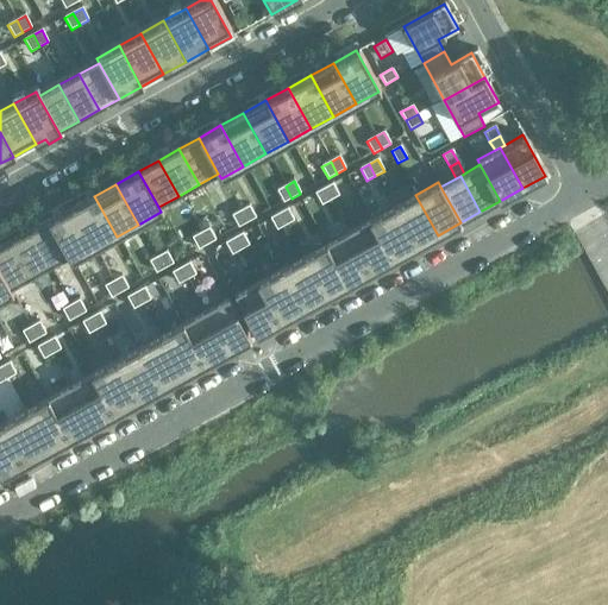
[(332,184),(324,189),(330,201),(339,196),(332,184)]
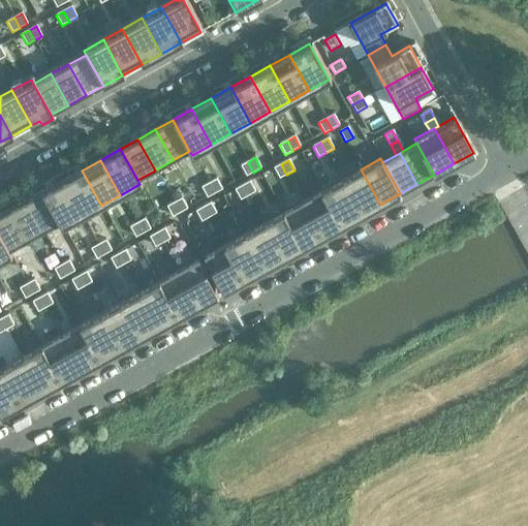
[(248,162),(240,166),(246,177),(253,173),(248,162)]
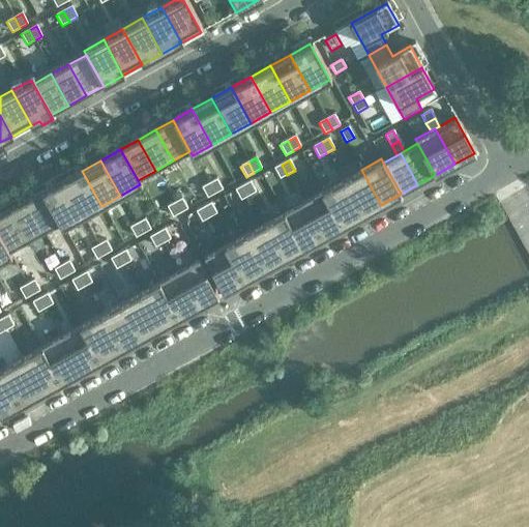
[(282,165),(274,169),(280,179),(287,175),(282,165)]
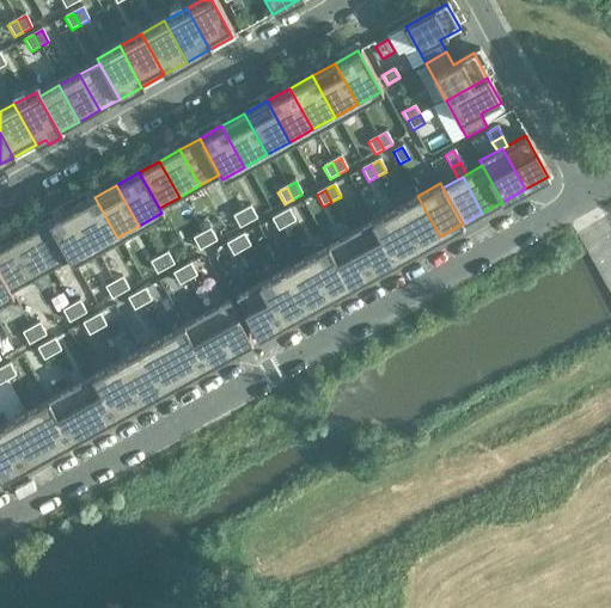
[(417,249),(440,237),(417,196),(395,208),(417,249)]
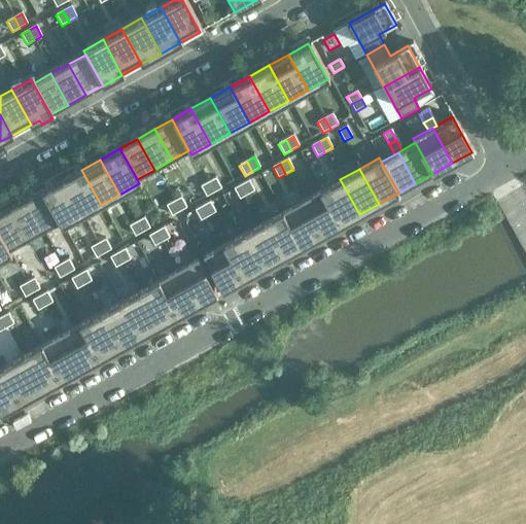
[(81,216),(101,205),(81,170),(62,181),(81,216)]
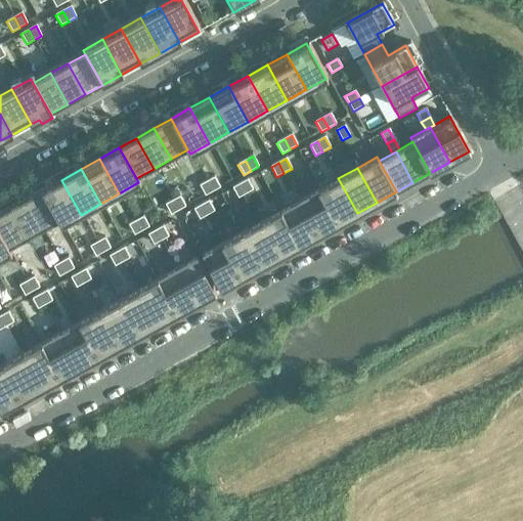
[(214,177),(207,181),(212,192),(220,188),(214,177)]
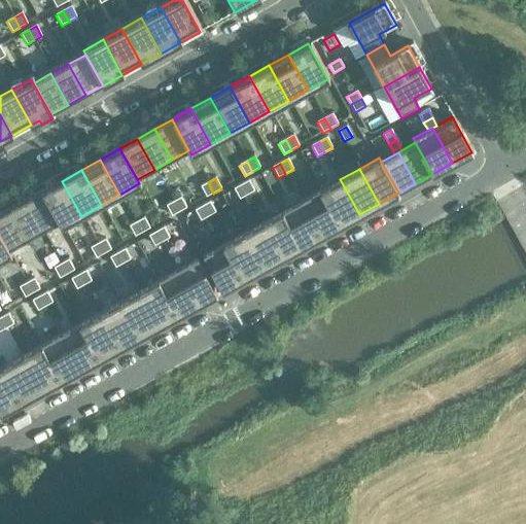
[(340,225),(359,214),(340,179),(320,190),(340,225)]
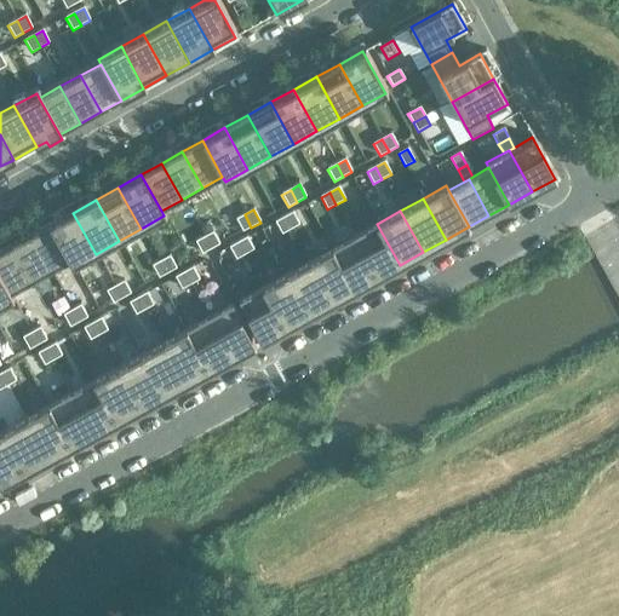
[(73,266),(96,254),(73,213),(50,225),(70,262),(73,266)]
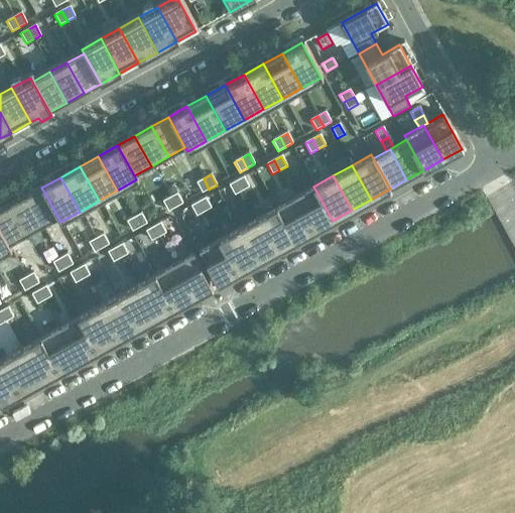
[(243,177),(236,181),(242,191),(249,187),(243,177)]
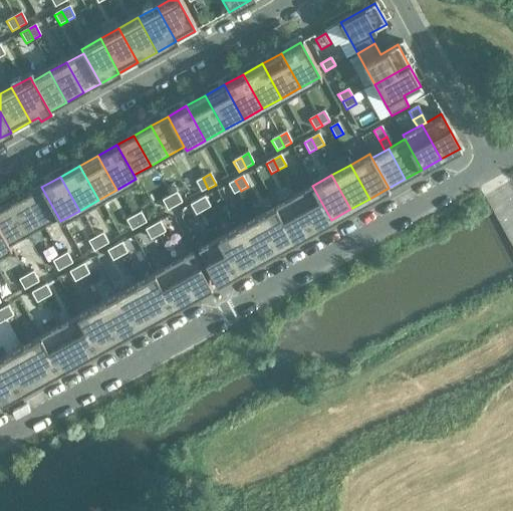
[(203,178),(196,182),(201,193),(208,189),(203,178)]
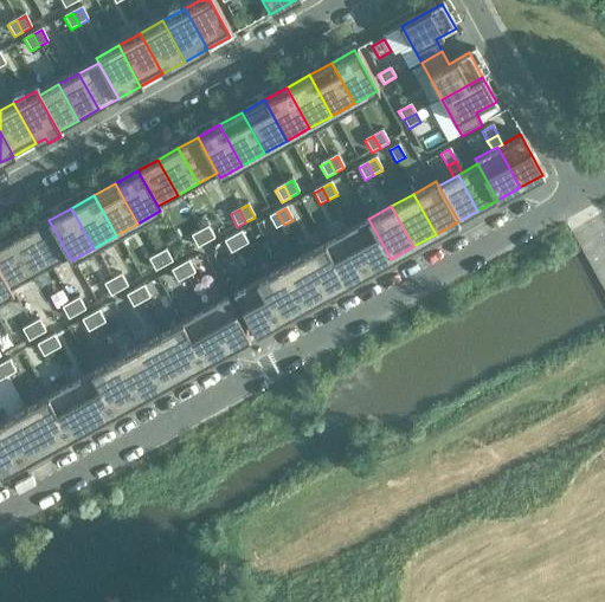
[(277,213),(269,218),(275,230),(284,225),(277,213)]
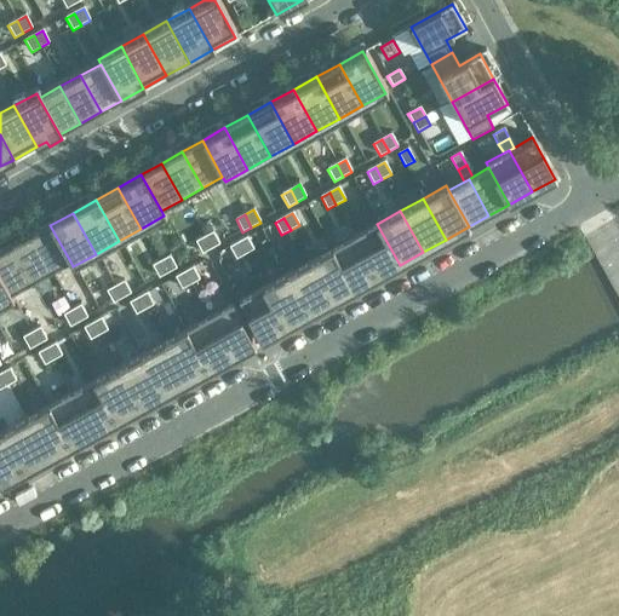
[(377,277),(400,265),(377,224),(354,236),(377,277)]
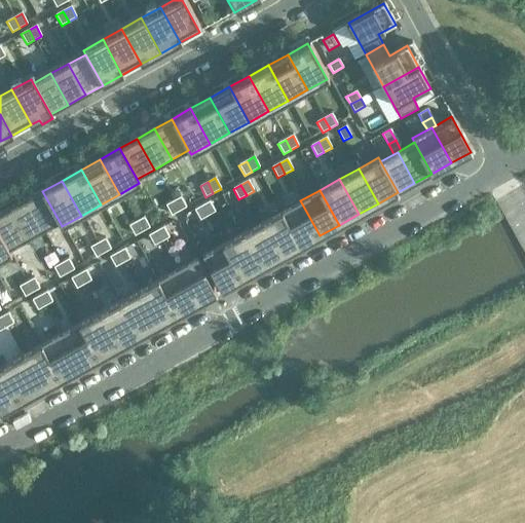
[(42,231),(60,222),(42,191),(25,200),(42,231)]
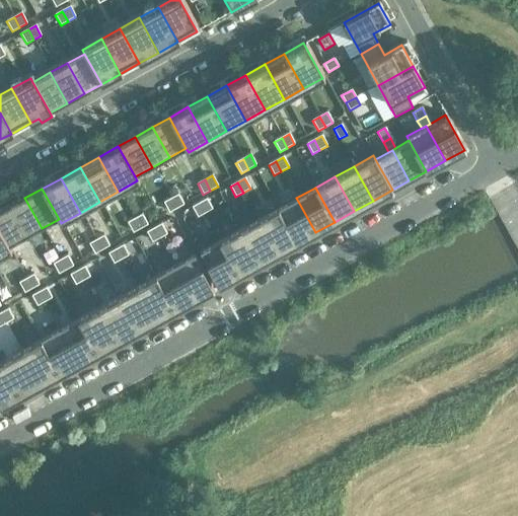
[(177,195),(170,199),(176,209),(183,205),(177,195)]
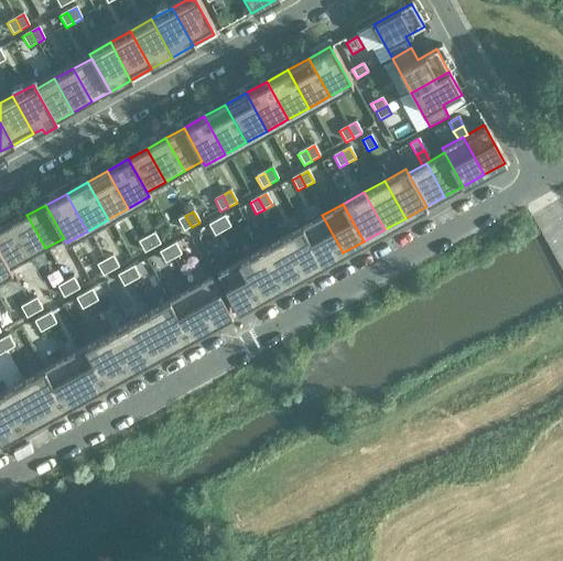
[(26,259),(45,248),(26,215),(8,226),(26,259)]
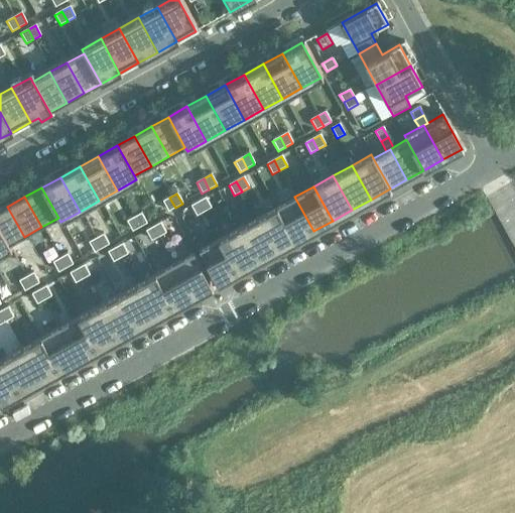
[(294,242),(313,231),(294,197),(275,208),(294,242)]
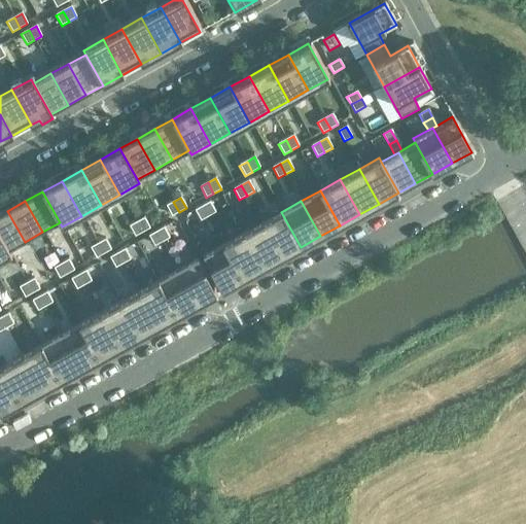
[(173,202),(166,206),(172,216),(179,212),(173,202)]
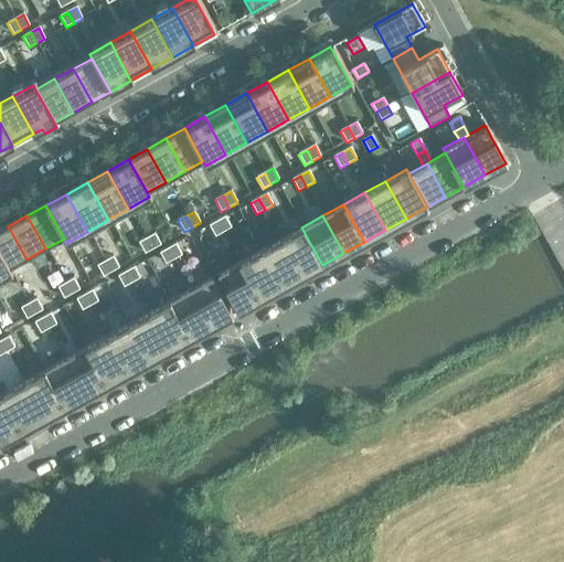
[(224,216),(216,222),(223,233),(231,229),(224,216)]
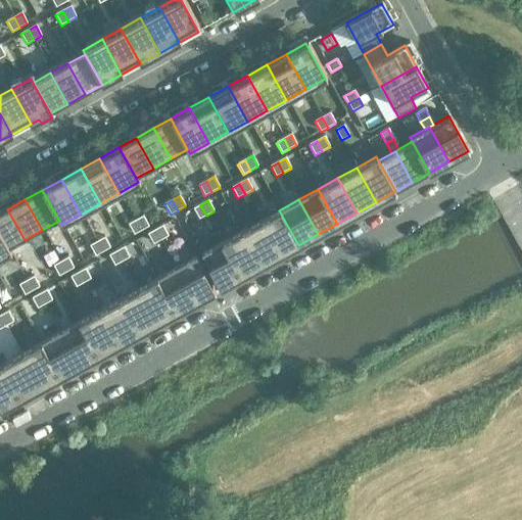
[(200,205),(193,209),(199,220),(206,216),(200,205)]
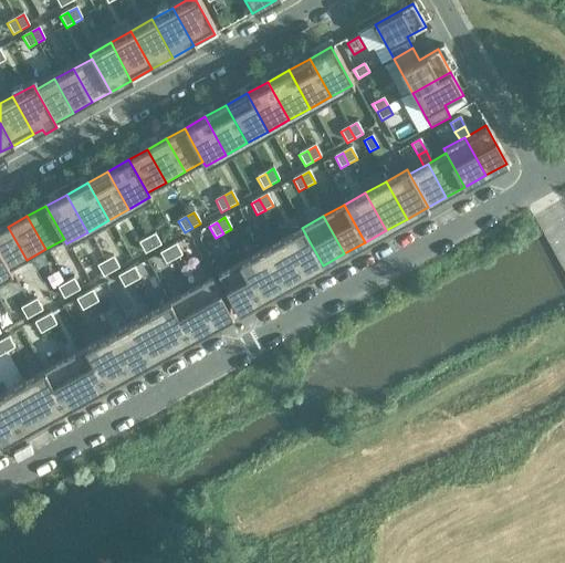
[(0,256),(8,270),(27,260),(8,227),(0,231),(0,256)]
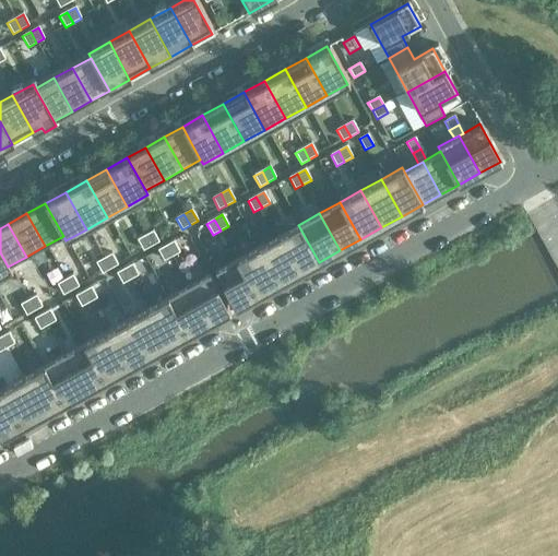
[(298,273),(319,262),(298,225),(277,236),(298,273)]
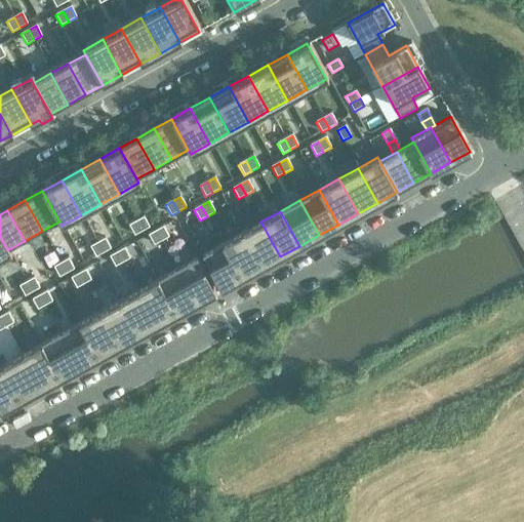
[(144,217),(136,222),(142,232),(149,228),(144,217)]
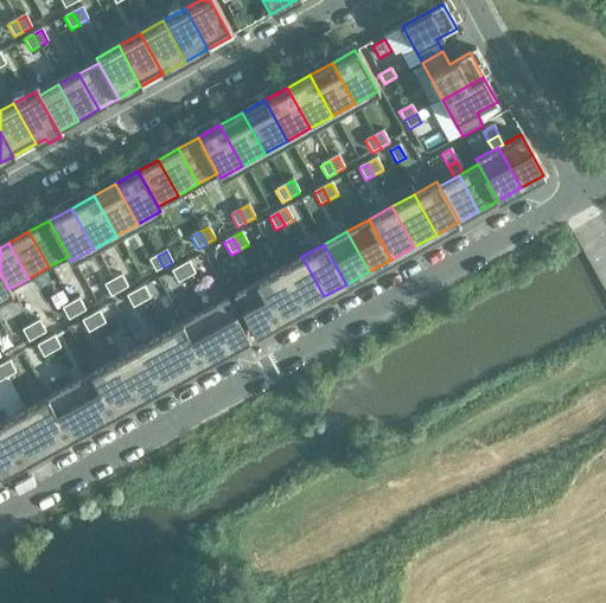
[(158,256),(148,261),(155,273),(164,268),(158,256)]
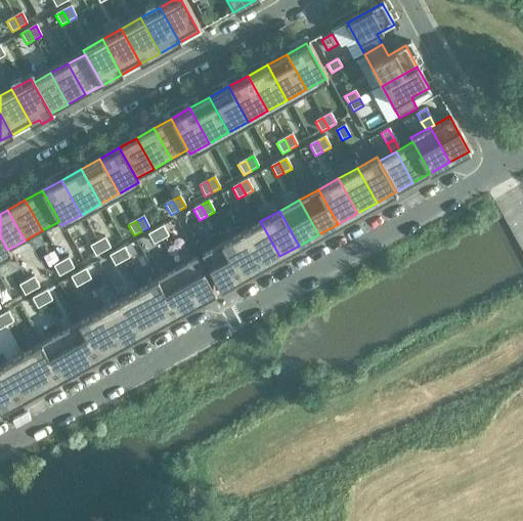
[(260,221),(241,232),(260,267),(269,262),(271,266),(282,260),(279,256),(260,221)]
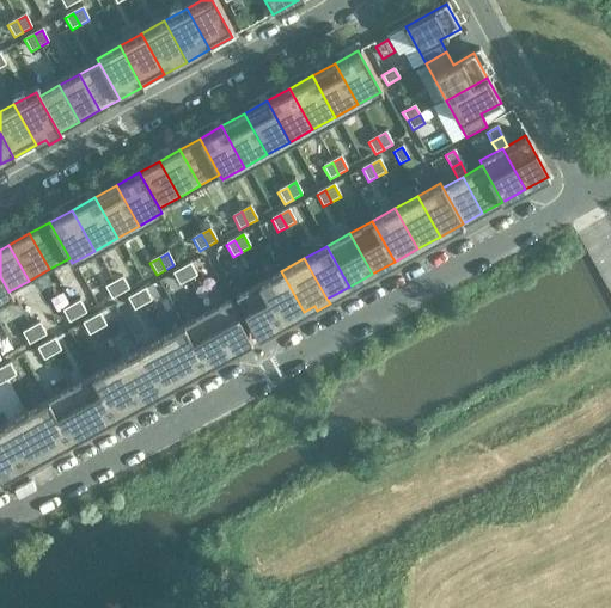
[(190,264),(181,269),(188,281),(196,276),(190,264)]
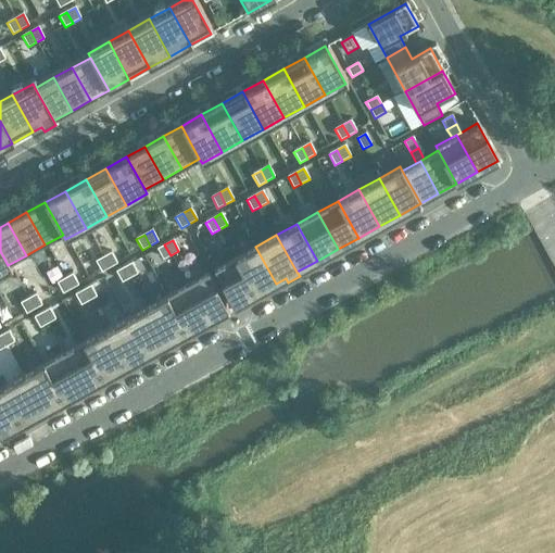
[(164,244),(156,249),(163,260),(171,255),(164,244)]
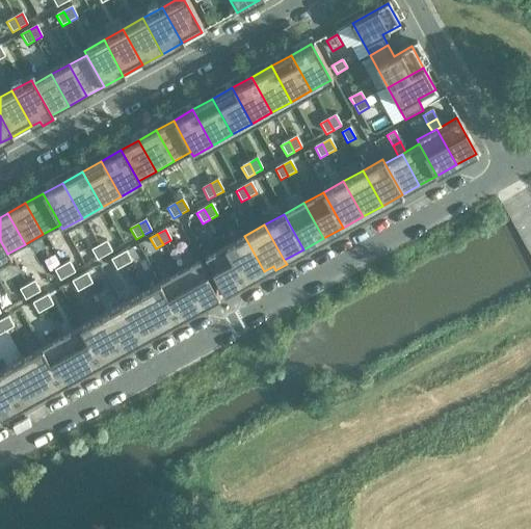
[(245,282),(264,271),(244,236),(226,246),(245,282)]
